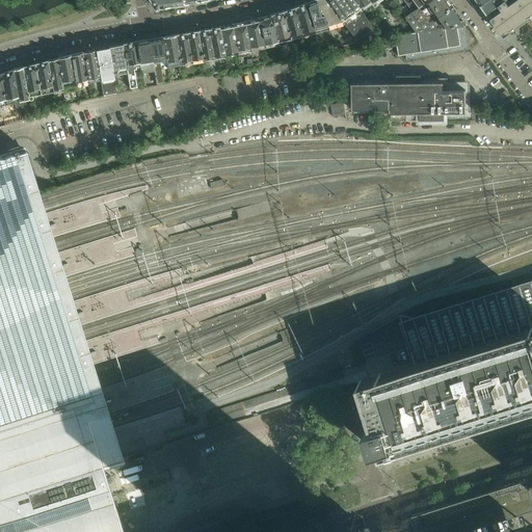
[(320,16),(315,0),(312,0),(307,3),(314,32),(319,31),(327,28),(323,15),(320,16)]
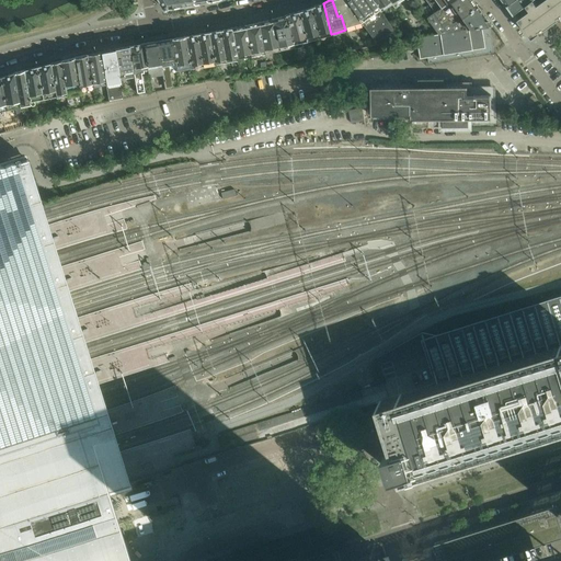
[(359,21),(344,0),(332,0),(338,16),(341,15),(345,30),(354,27),(362,25),(359,21)]
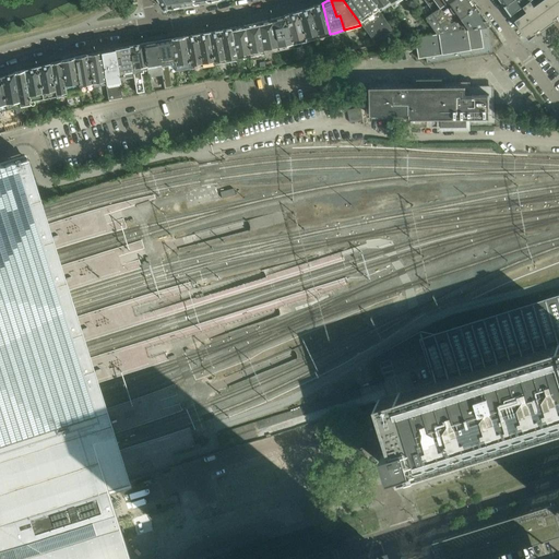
[(387,22),(377,9),(376,8),(370,0),(343,0),(358,21),(360,25),(376,45),(400,39),(387,22)]
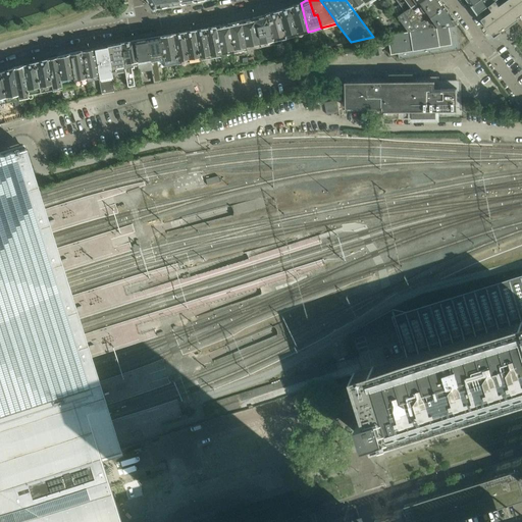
[(420,0),(395,0),(404,11),(417,2),(420,0)]
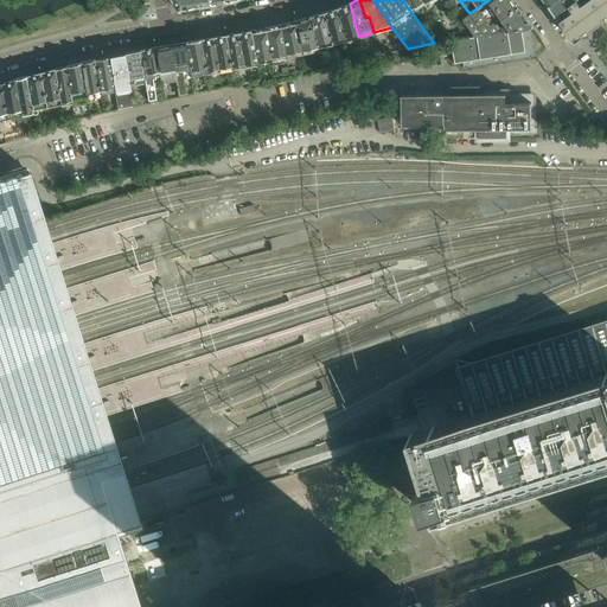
[(489,26),(516,6),(511,0),(489,0),(485,2),(470,13),(468,14),(477,27),(485,21),(489,26)]
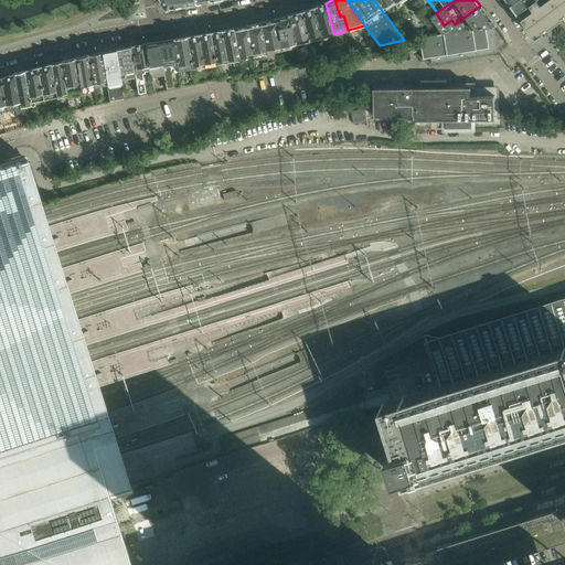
[(508,0),(511,4),(518,14),(530,6),(536,0),(508,0)]
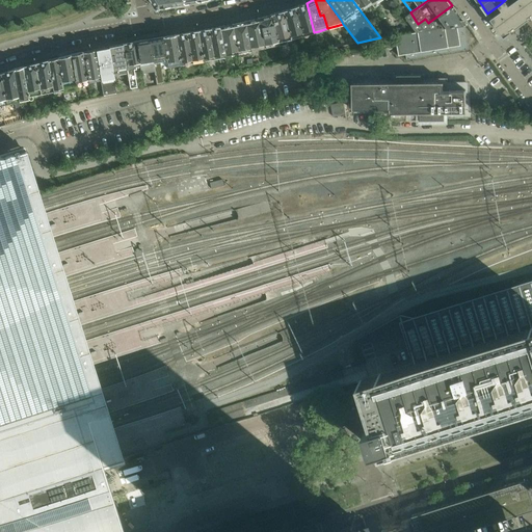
[(531,0),(516,0),(510,5),(506,0),(505,0),(499,5),(503,10),(491,19),(505,36),(531,17),(531,0)]
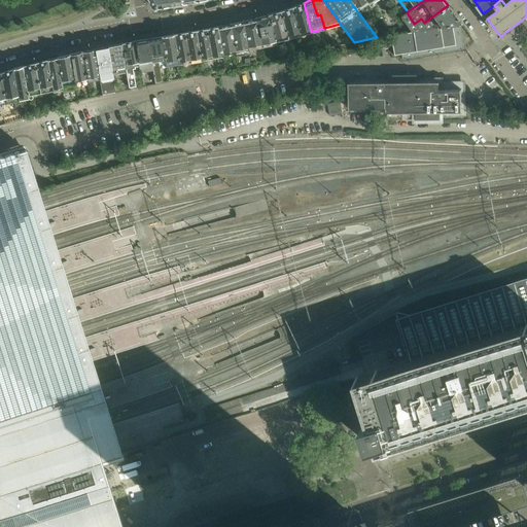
[(297,5),(292,7),(300,35),(311,32),(304,3),(297,5)]
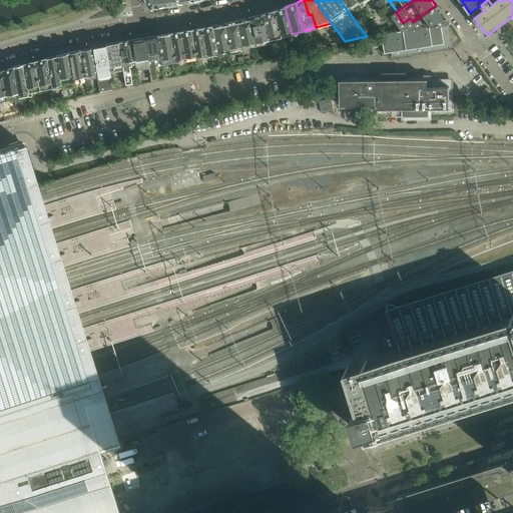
[(449,23),(436,5),(413,22),(410,18),(403,23),(396,12),(389,17),(399,30),(447,23),(449,23)]
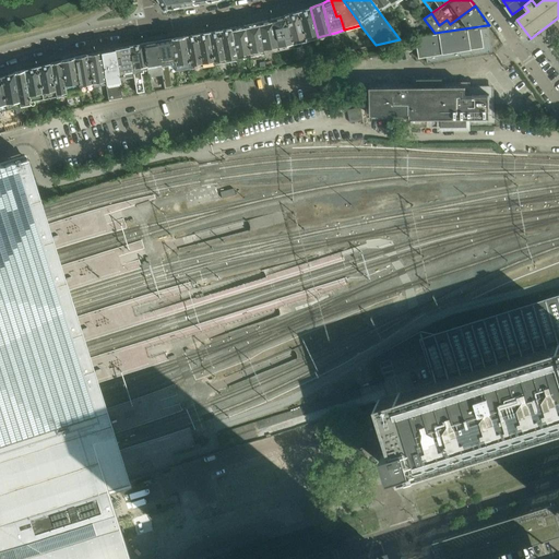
[(305,10),(298,11),(297,12),(305,42),(318,37),(310,8),(305,10)]
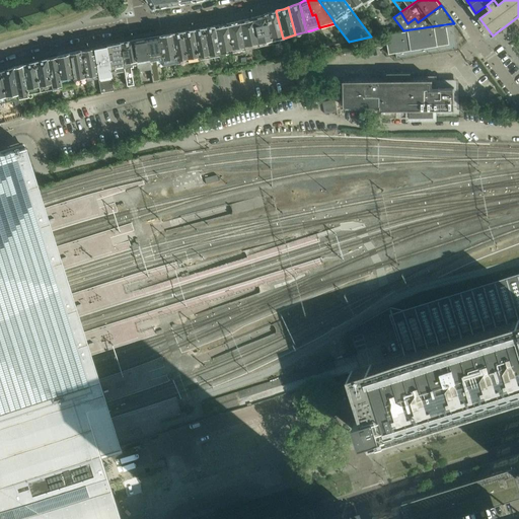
[(276,11),(264,14),(271,42),(283,39),(276,11)]
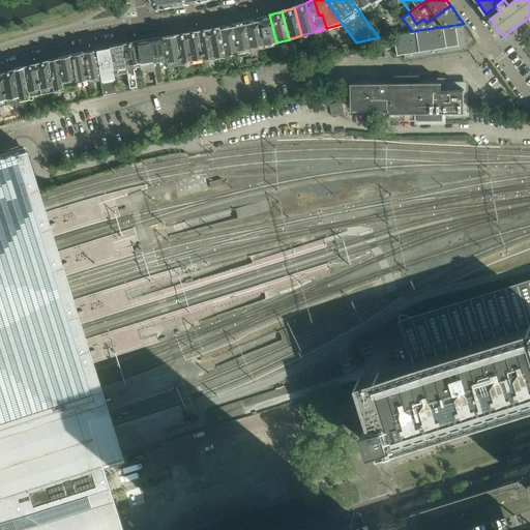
[(269,15),(257,19),(262,43),(271,41),(272,46),(277,45),(276,42),(269,15)]
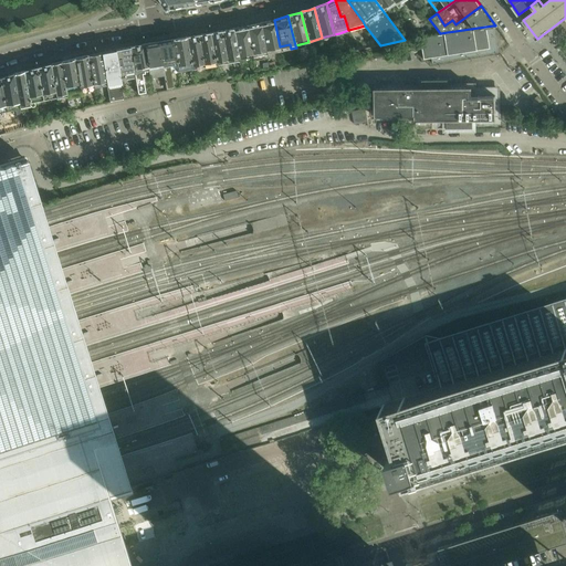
[(274,20),(261,23),(265,50),(274,48),(275,52),(281,51),(280,46),(274,20)]
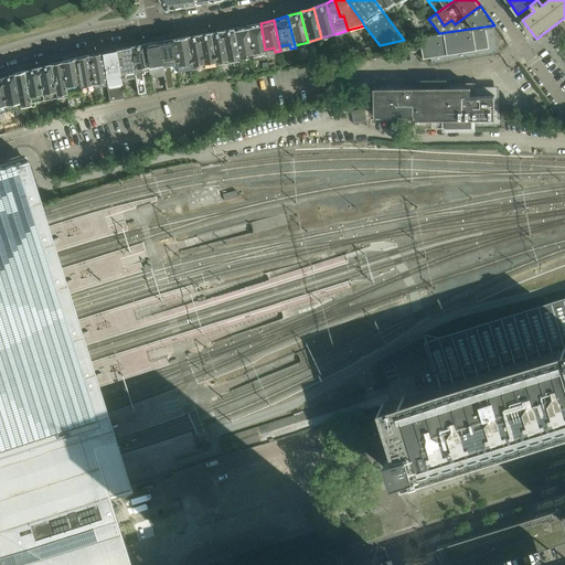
[(260,23),(246,27),(252,53),(260,52),(260,55),(266,54),(265,50),(260,23)]
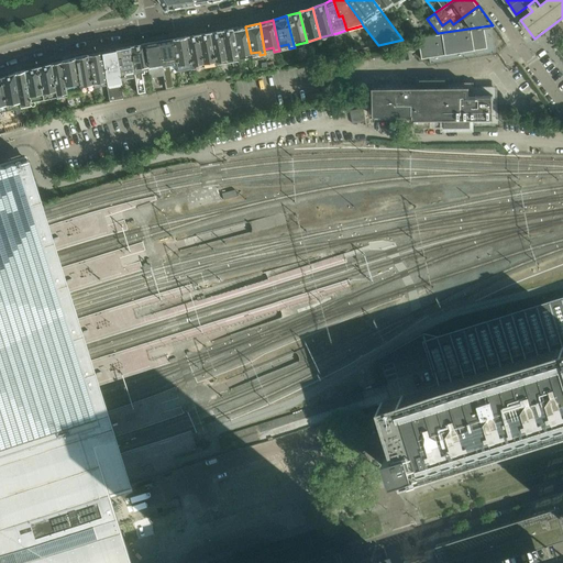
[(490,25),(438,33),(417,36),(421,59),(429,58),(430,63),(450,59),(490,53),(489,48),(495,47),(490,25)]
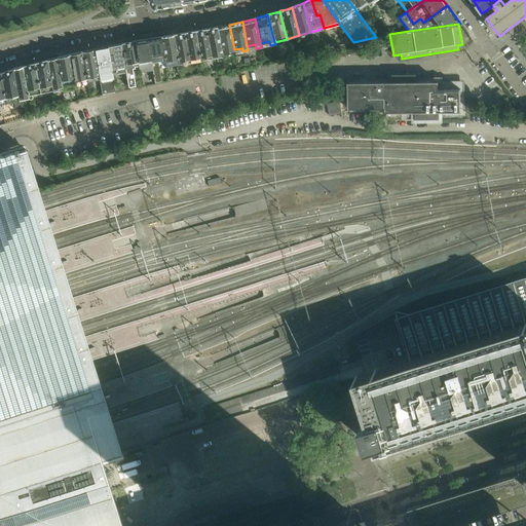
[(229,25),(217,27),(221,52),(229,50),(230,53),(235,52),(234,49),(229,25)]
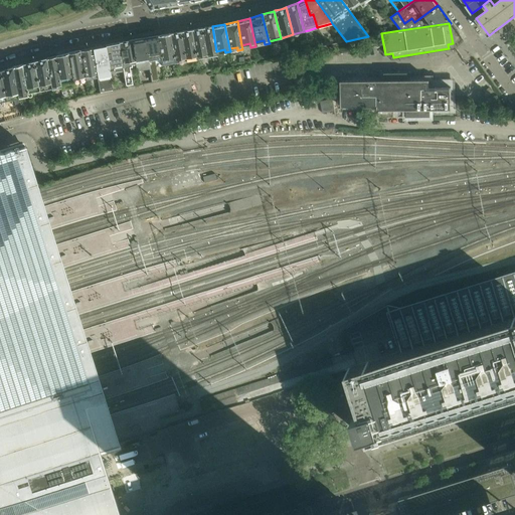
[(212,26),(191,30),(196,59),(217,55),(216,51),(212,26)]
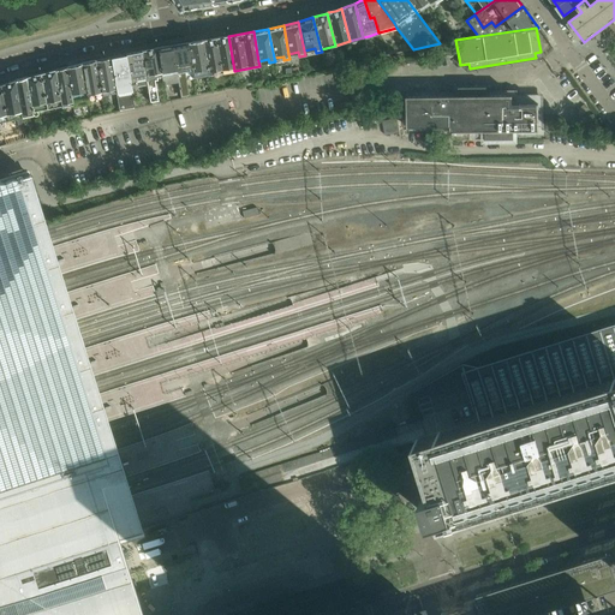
[(228,36),(201,41),(207,71),(220,69),(221,73),(234,71),(228,36)]
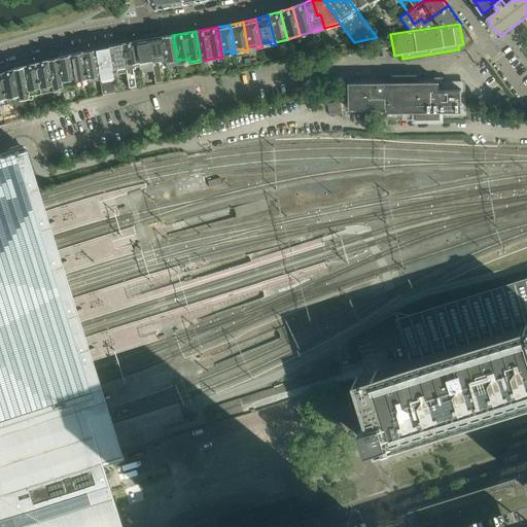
[(177,61),(172,35),(159,37),(164,61),(164,63),(172,62),(172,66),(177,65),(177,61)]
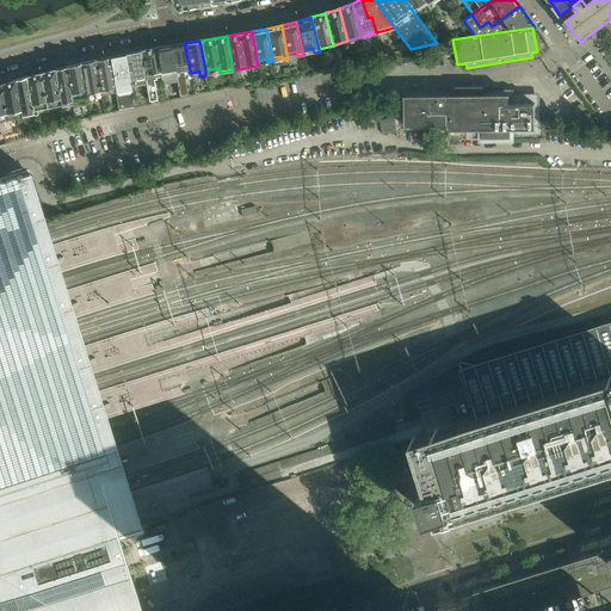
[(190,71),(184,43),(170,45),(174,76),(178,98),(189,96),(185,74),(190,73),(190,71)]
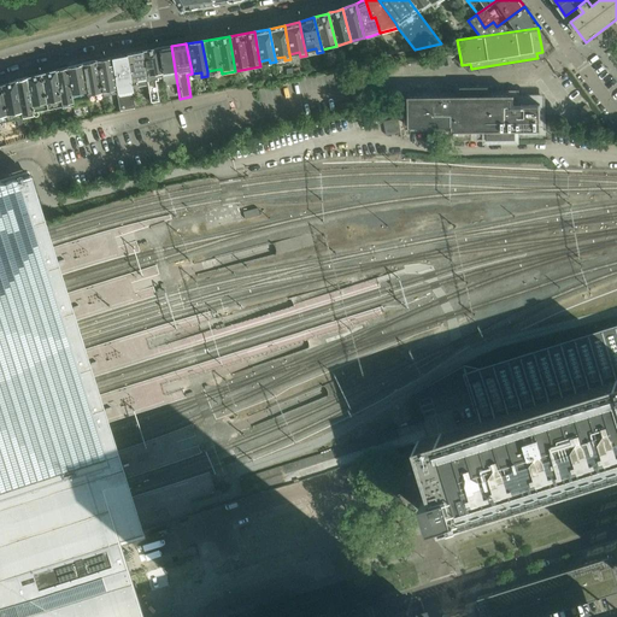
[(176,77),(171,46),(154,50),(159,72),(159,77),(169,75),(174,100),(180,99),(176,77)]
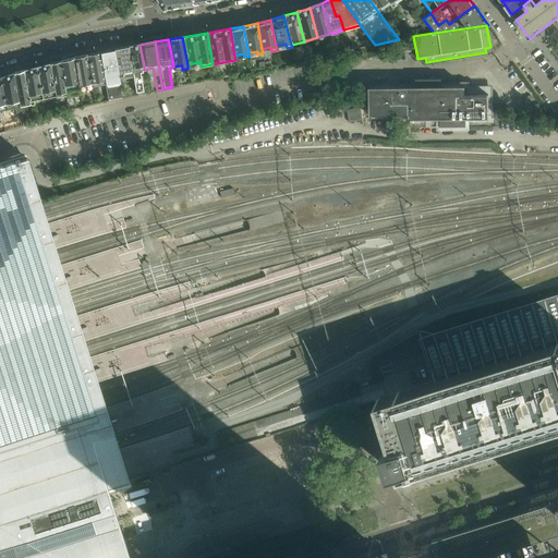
[(144,65),(140,45),(125,47),(130,70),(131,72),(133,71),(134,74),(133,74),(136,93),(144,92),(141,73),(143,72),(143,70),(144,70),(144,65)]
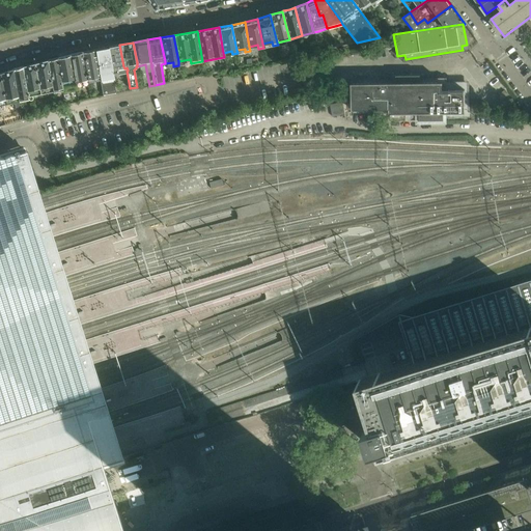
[(119,45),(106,47),(111,74),(116,72),(115,67),(123,66),(119,45)]
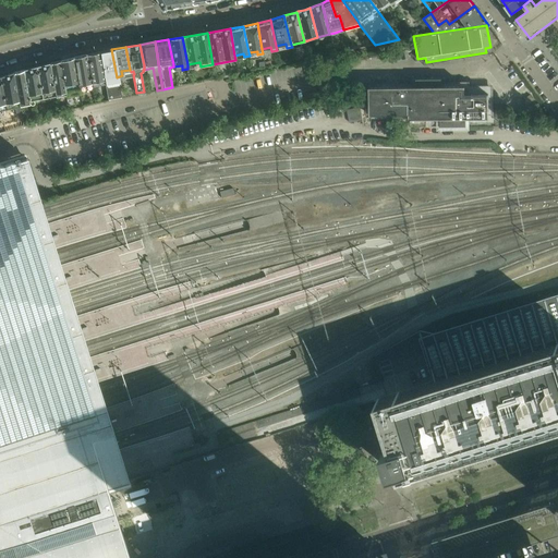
[(111,49),(99,51),(97,52),(104,81),(108,100),(122,98),(117,77),(111,49)]
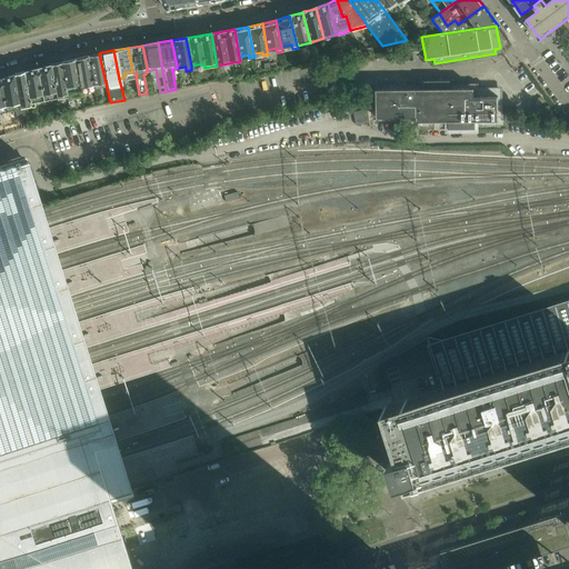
[(99,53),(86,56),(92,86),(106,82),(99,53)]
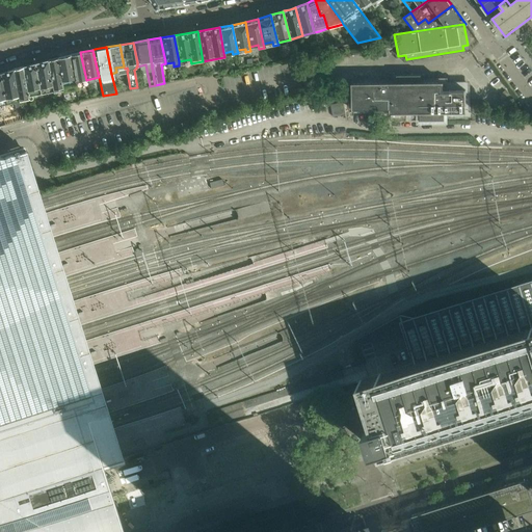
[(80,52),(71,55),(69,55),(76,86),(80,85),(80,82),(86,80),(80,52)]
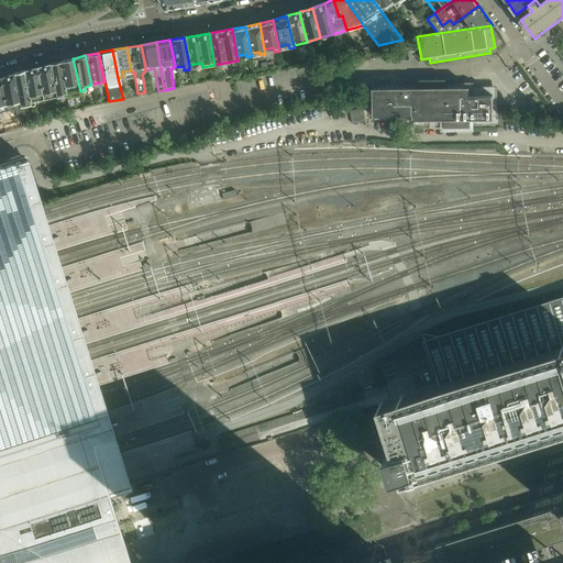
[(73,58),(61,62),(59,62),(67,96),(80,91),(73,58)]
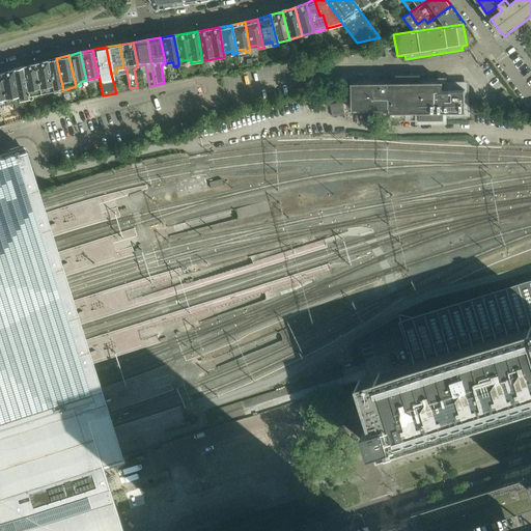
[(56,58),(47,60),(46,60),(53,91),(53,92),(63,90),(56,58)]
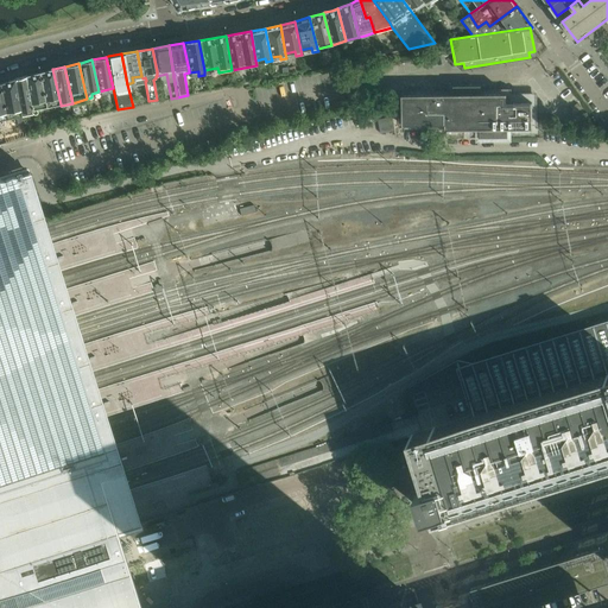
[(61,105),(52,69),(37,74),(26,76),(24,76),(32,111),(33,114),(33,115),(37,114),(37,112),(37,109),(61,105)]
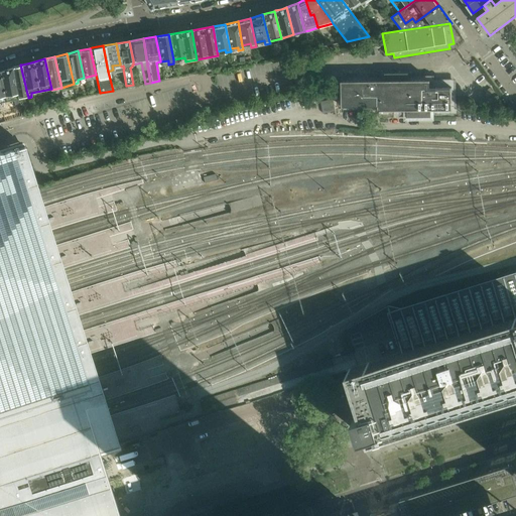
[(27,94),(20,65),(16,67),(11,68),(18,99),(28,97),(27,94)]
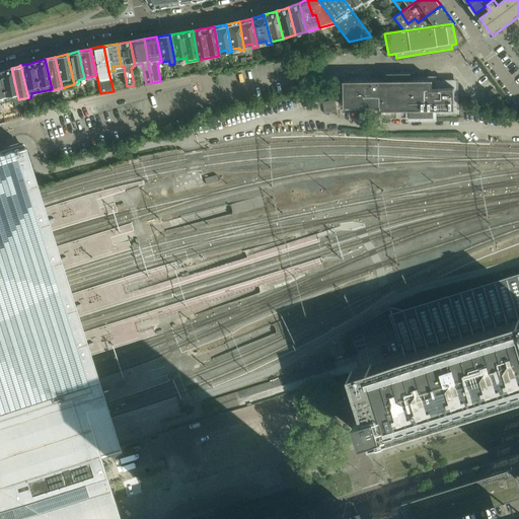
[(0,102),(18,99),(11,68),(7,69),(2,71),(0,71),(0,102)]
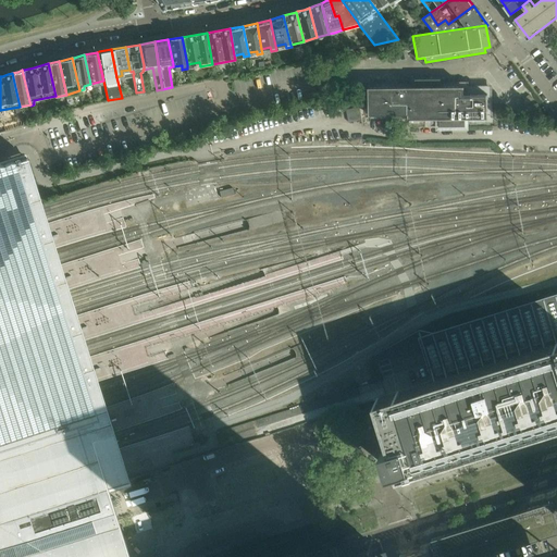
[(369,115),(370,115),(409,115),(409,120),(440,120),(440,127),(465,126),(465,119),(493,119),(493,85),(469,85),(469,82),(442,82),(442,77),(416,78),(416,82),(369,83),(369,115)]
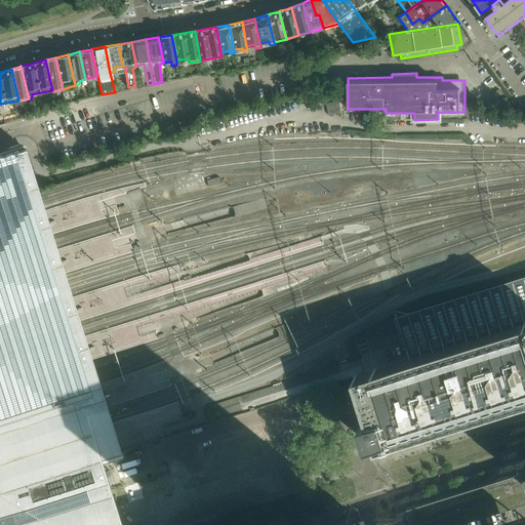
[(342,114),(339,102),(327,104),(329,116),(342,114)]
